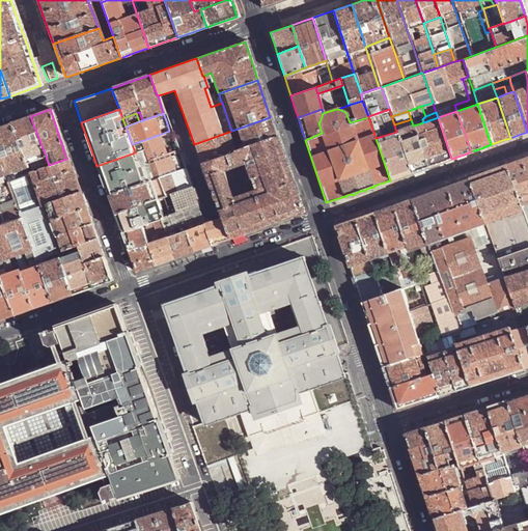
[(20,119),(10,123),(25,163),(46,156),(30,116),(20,119)]
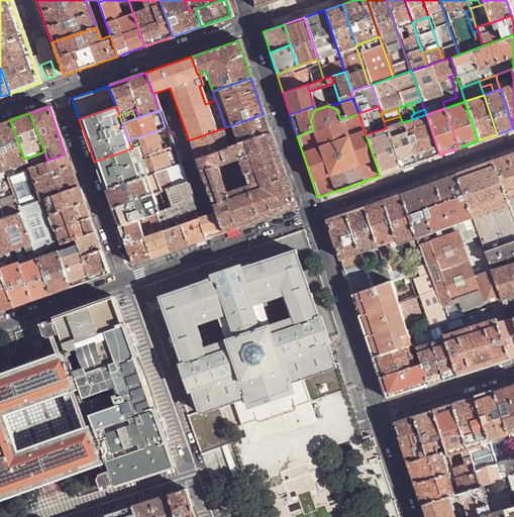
[(263,114),(231,125),(237,143),(269,132),(266,121),(263,114)]
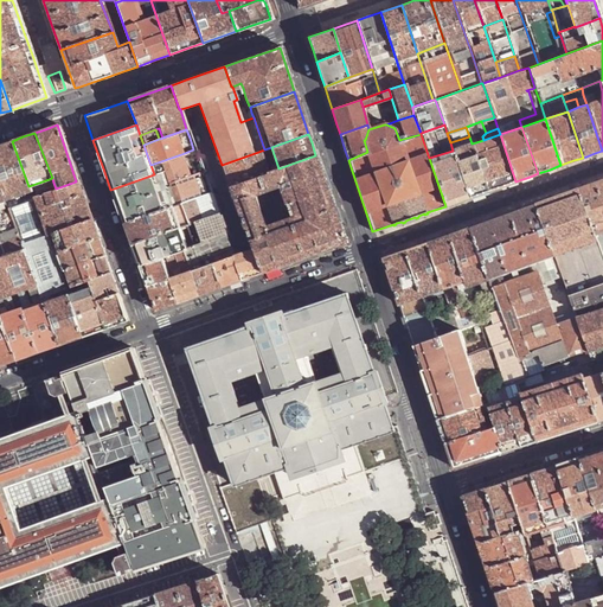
[(515,181),(500,134),(483,140),(472,144),(487,191),(507,184),(515,181)]
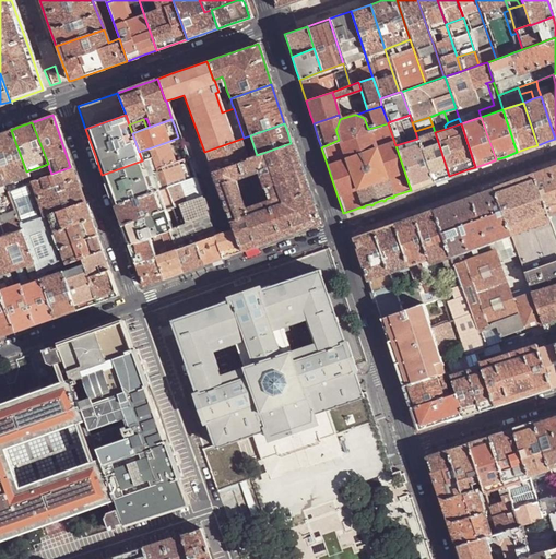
[(415,131),(417,139),(435,132),(433,126),(415,131)]
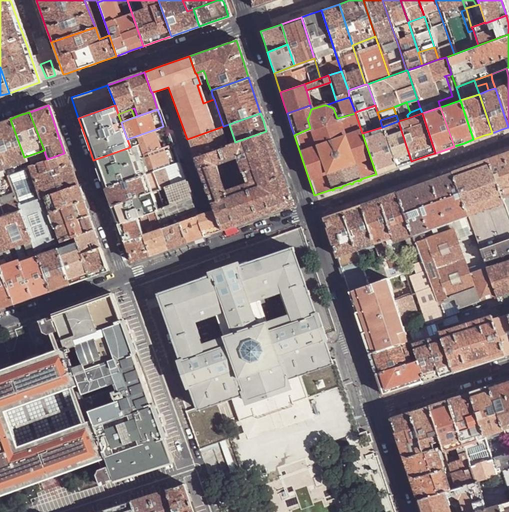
[(5,174),(2,175),(0,169),(25,161),(24,157),(10,119),(0,122),(0,209),(2,215),(17,209),(16,205),(5,175),(5,174)]
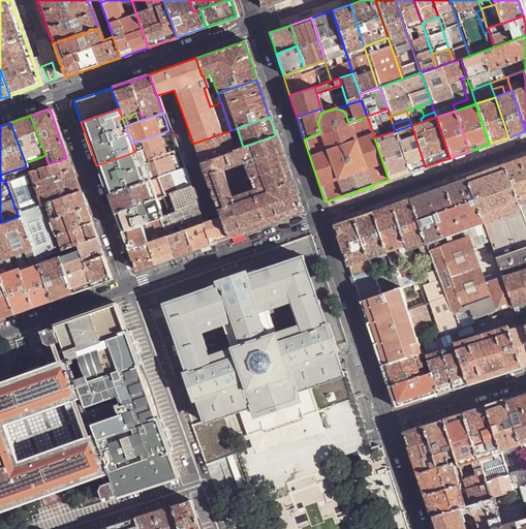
[(425,166),(411,125),(395,131),(409,173),(419,168),(425,166)]
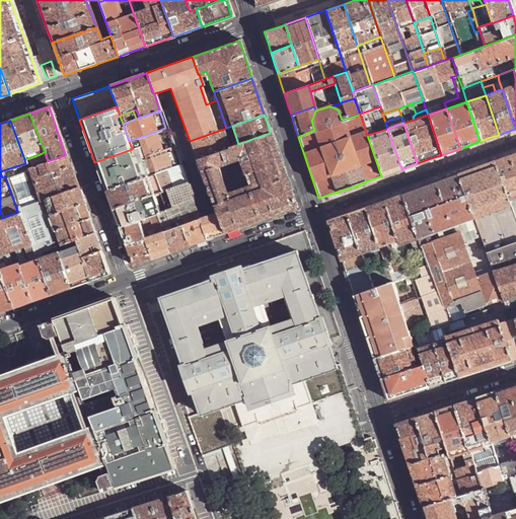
[(401,169),(387,129),(367,135),(381,176),(392,172),(401,169)]
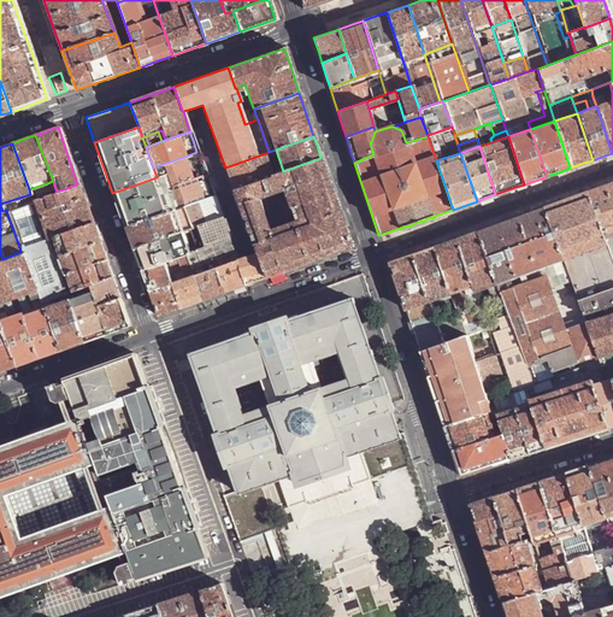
[(263,154),(225,168),(231,184),(233,189),(270,176),(263,154)]
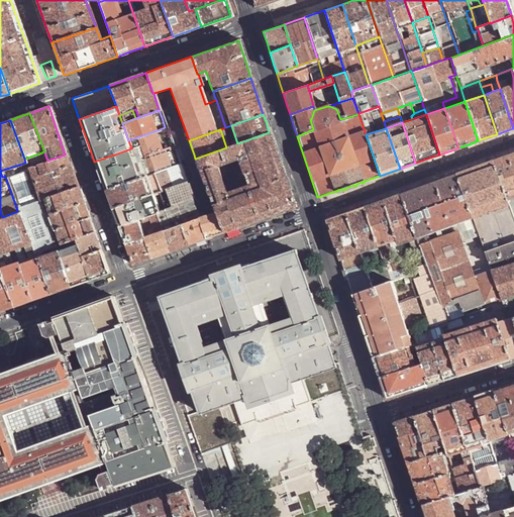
[(128,140),(131,148),(134,159),(161,148),(158,139),(155,131),(128,140)]
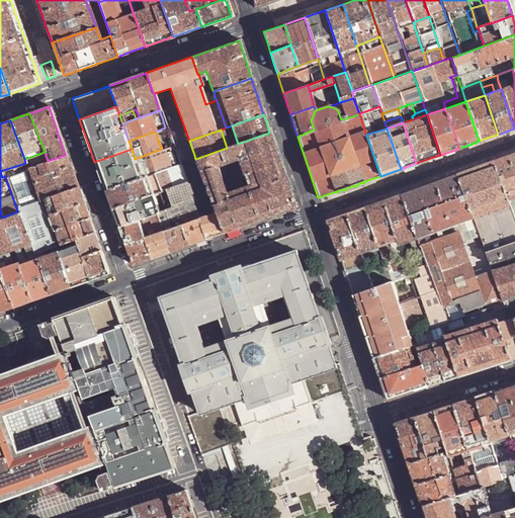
[(222,232),(257,220),(293,206),(288,190),(272,142),(269,133),(238,144),(227,148),(195,159),(200,174),(215,211),(222,232)]
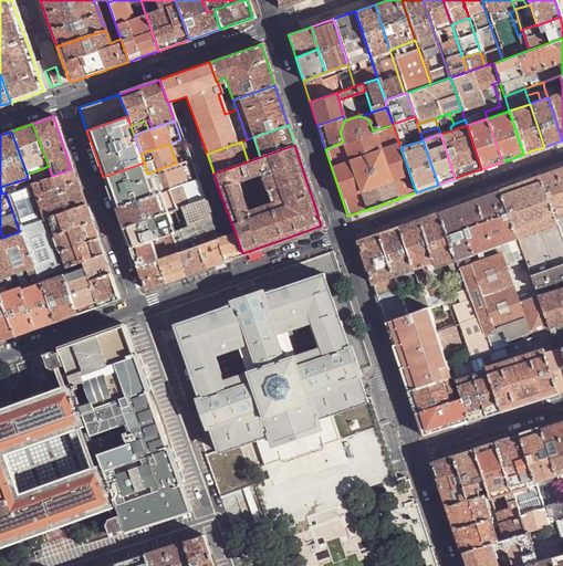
[(111,197),(114,208),(155,194),(147,174),(144,163),(103,177),(111,197)]
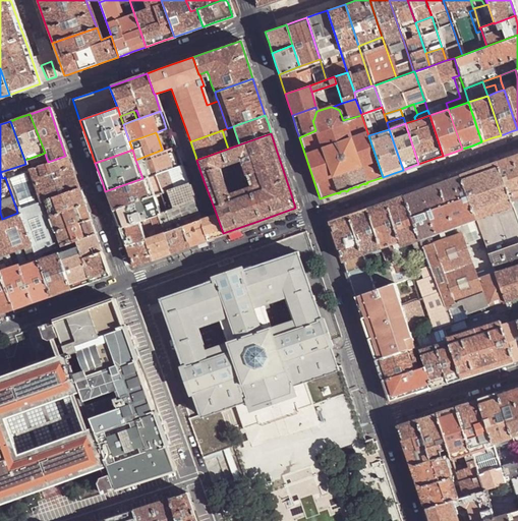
[(162,150),(135,160),(142,178),(145,177),(170,168),(166,158),(163,150),(162,150)]
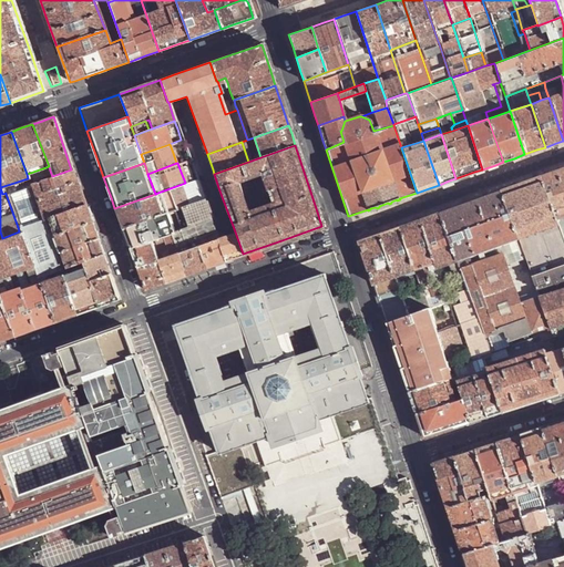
[(563,167),(540,177),(554,219),(563,215),(563,167)]
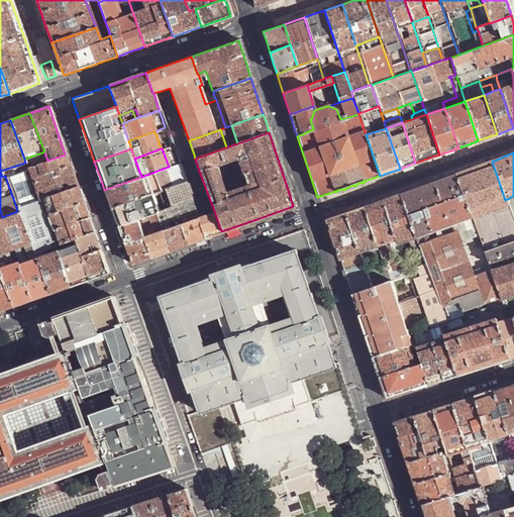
[(70,168),(65,154),(47,161),(27,168),(28,169),(38,199),(42,198),(77,186),(70,168)]
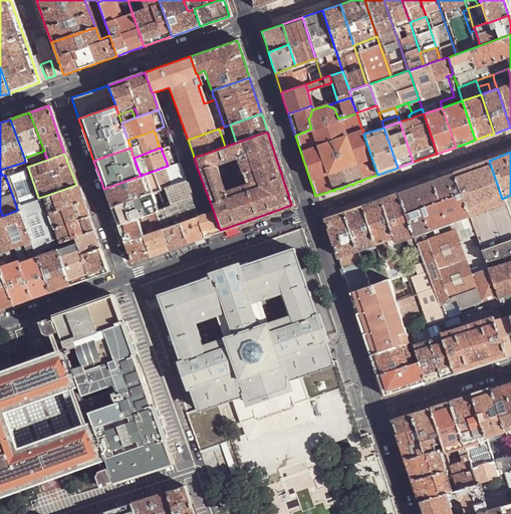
[(489,161),(453,173),(468,216),(504,204),(502,199),(489,161)]
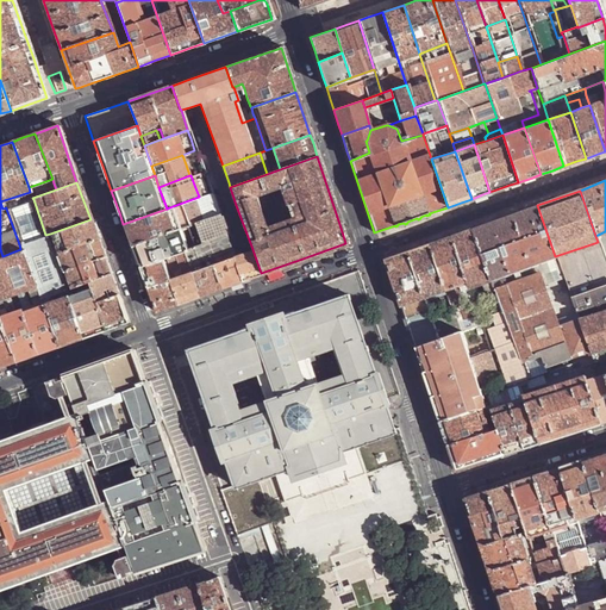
[(214,204),(210,193),(199,197),(169,207),(177,229),(183,226),(218,215),(214,204)]
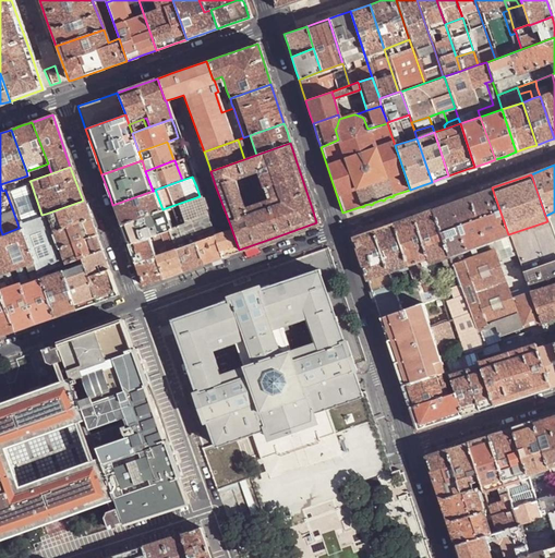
[(41,215),(31,182),(5,191),(17,223),(39,216),(41,215)]
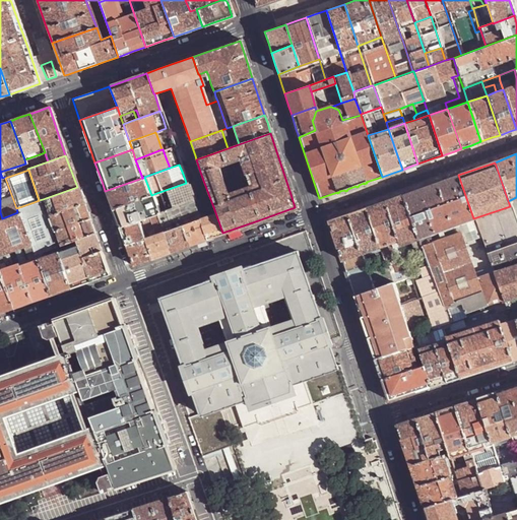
[(458,175),(401,195),(416,239),(473,218),(458,175)]
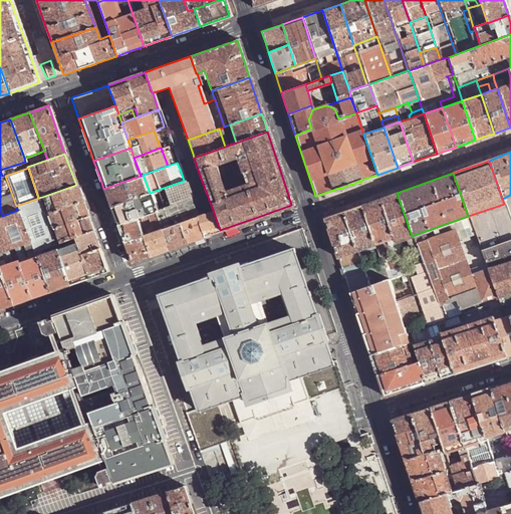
[(107,199),(110,207),(149,193),(150,193),(143,175),(141,176),(103,189),(107,199)]
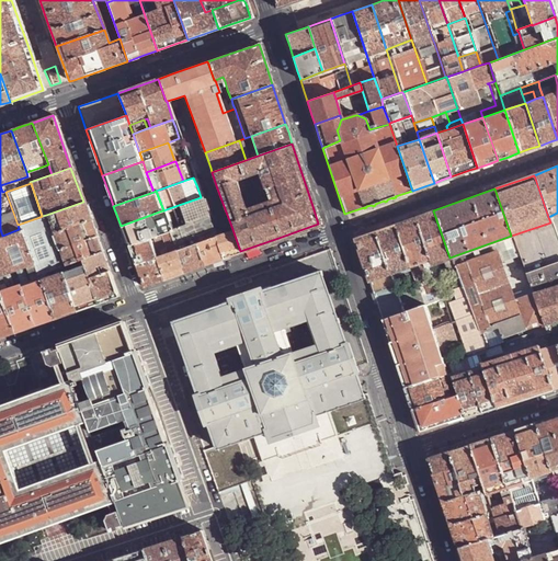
[(174,251),(194,243),(214,237),(214,236),(209,221),(203,204),(201,197),(169,208),(177,228),(169,230),(168,230),(174,251)]
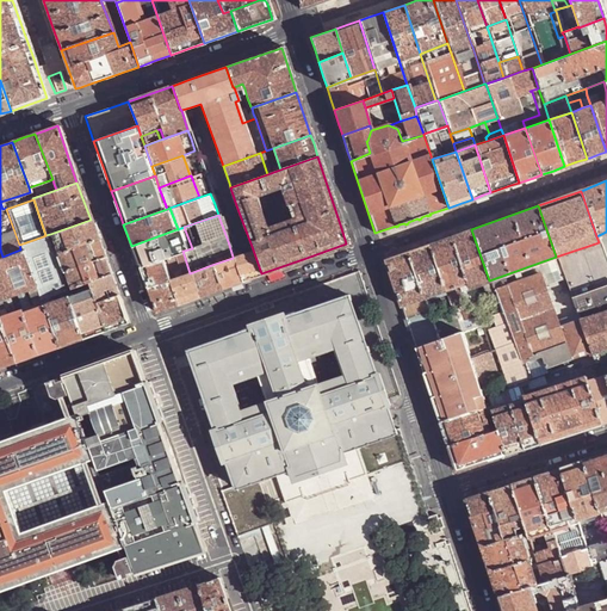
[(91,220),(50,234),(56,252),(97,238),(93,227),(91,220)]
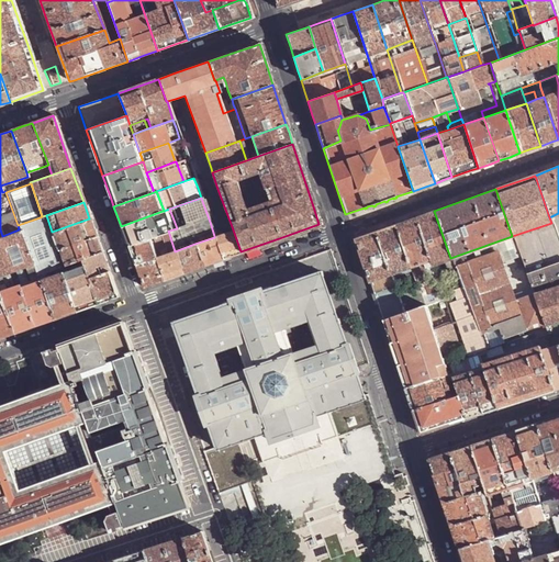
[(169,231),(177,228),(169,209),(164,211),(163,211),(169,231)]
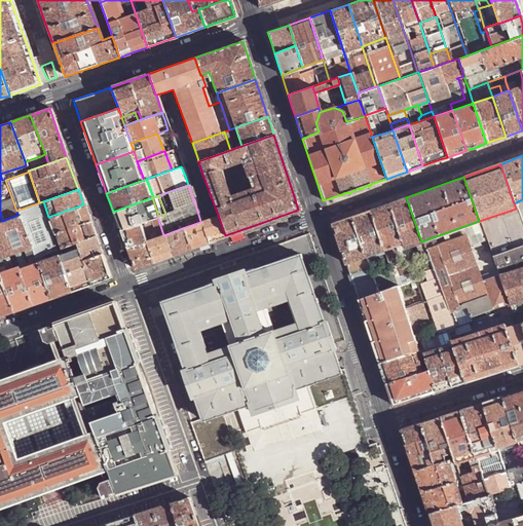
[(116,221),(119,229),(139,223),(157,216),(158,216),(152,197),(113,212),(116,221)]
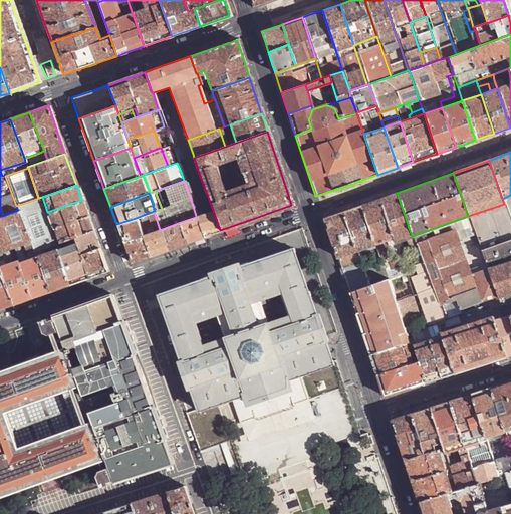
[(397,193),(378,200),(392,238),(394,243),(405,239),(412,236),(397,193)]
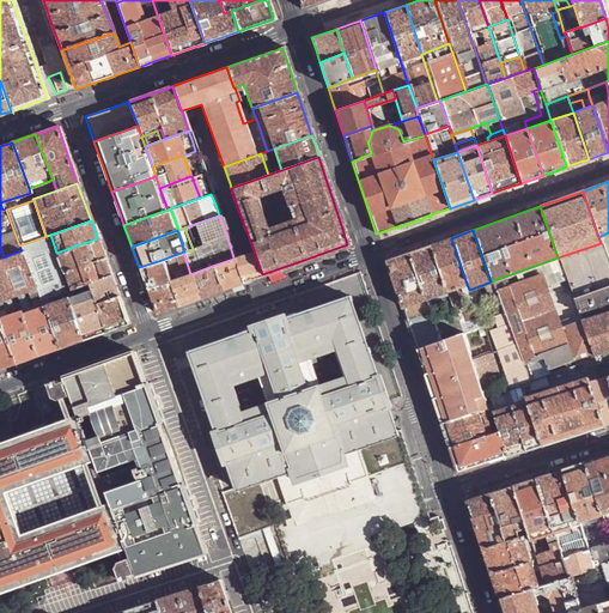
[(608,232),(598,237),(601,243),(608,267),(608,232)]
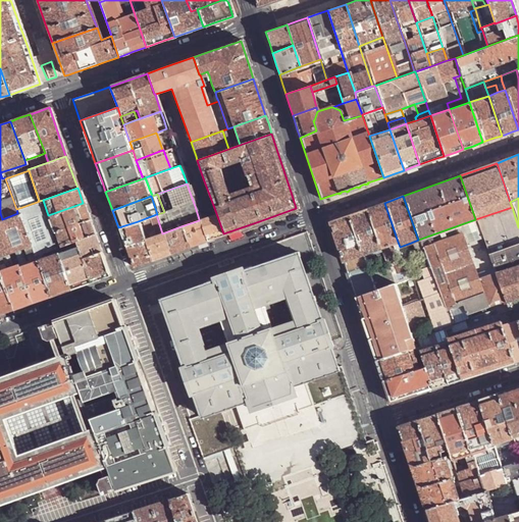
[(48,215),(43,200),(39,201),(37,202),(42,217),(43,217),(48,215)]
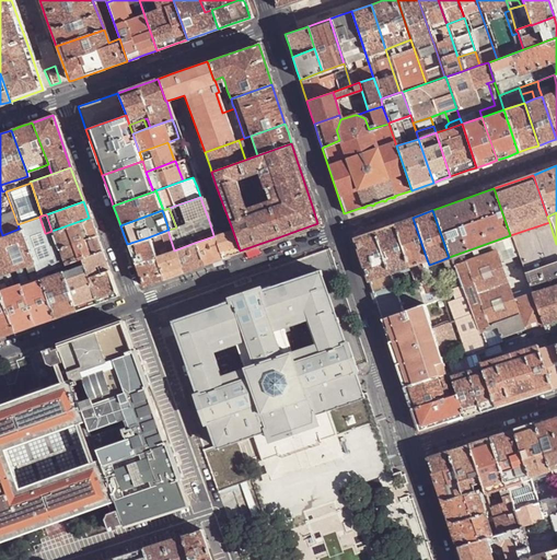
[(39,217),(18,224),(19,229),(35,272),(46,269),(54,267),(57,265),(56,261),(51,249),(46,233),(45,233),(39,217)]
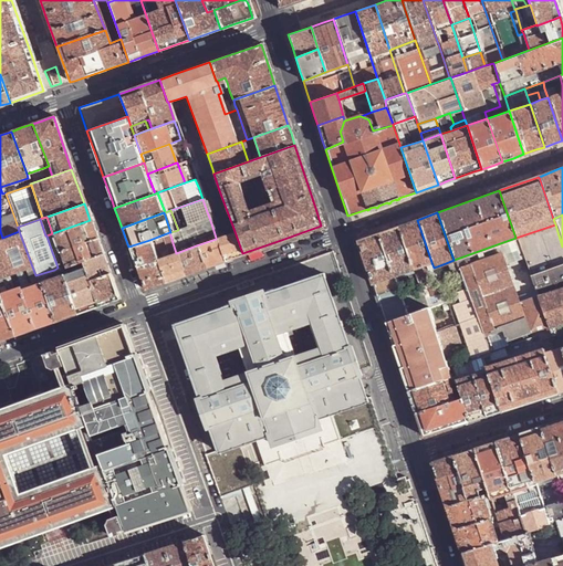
[(90,220),(52,233),(59,251),(59,250),(95,237),(93,229),(90,220)]
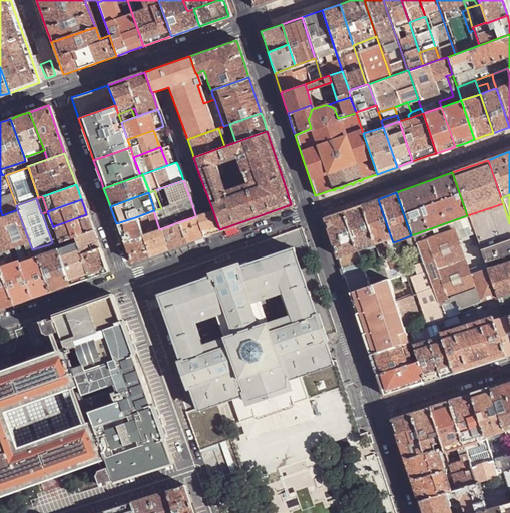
[(378,199),(359,205),(373,244),(386,240),(391,237),(378,199)]
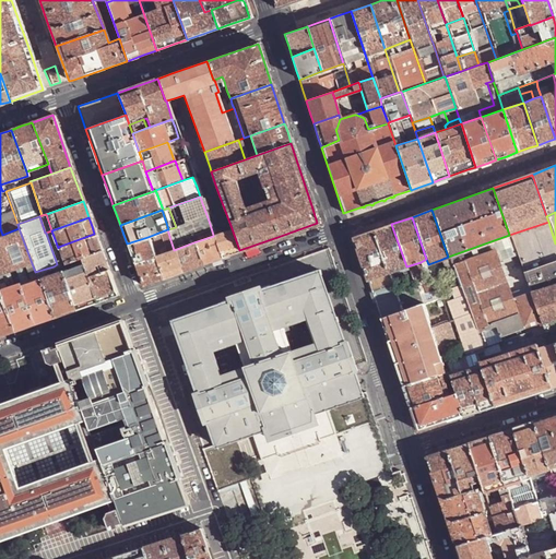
[(509,235),(522,273),(555,260),(555,244),(548,222),(509,235)]
